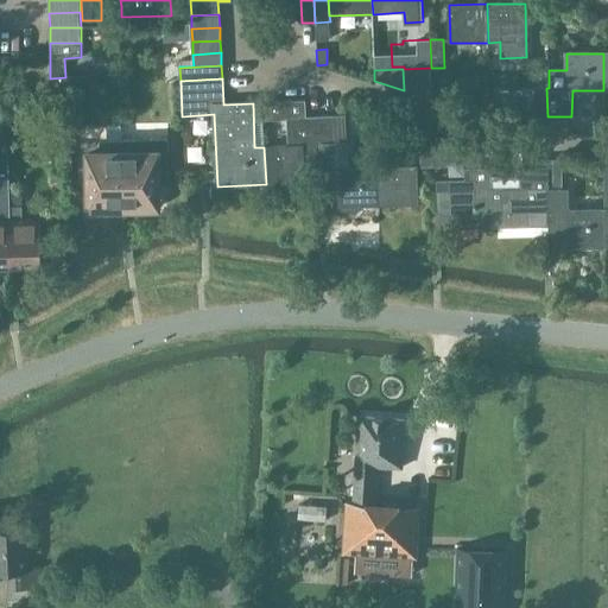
[(534,116),(548,116),(546,88),(534,88),(534,116)]
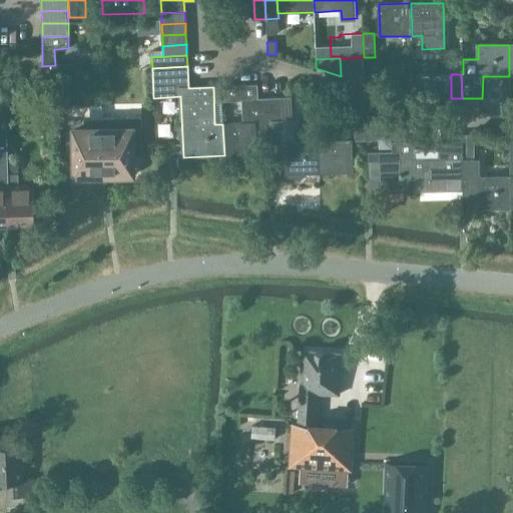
[(39,95),(52,95),(52,79),(39,79),(39,95)]
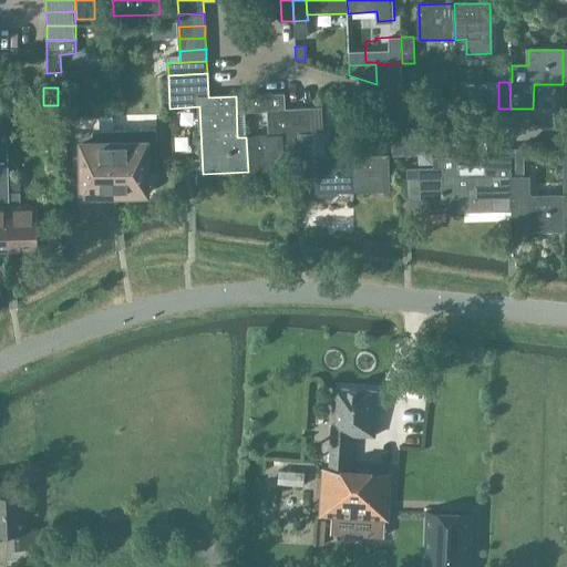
[(268,109),(286,107),(285,93),(251,94),(244,101),(244,113),(268,112),(268,109)]
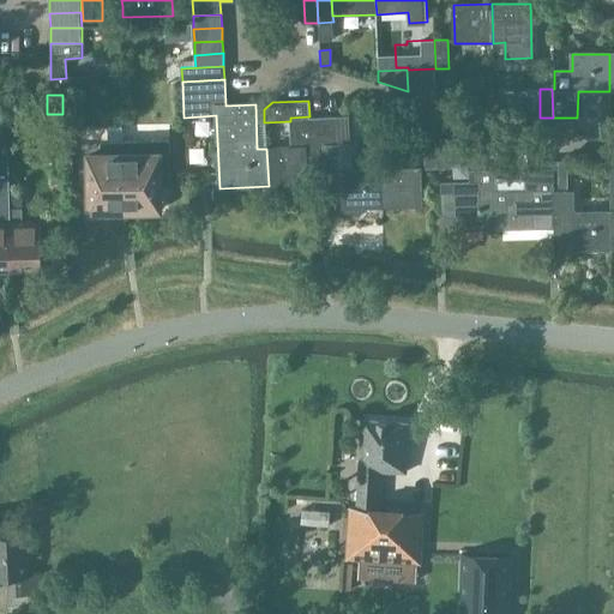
[(306,158),(324,158),(323,116),(309,116),(290,118),(290,121),(292,148),(266,149),(269,186),(307,184),(306,158)]
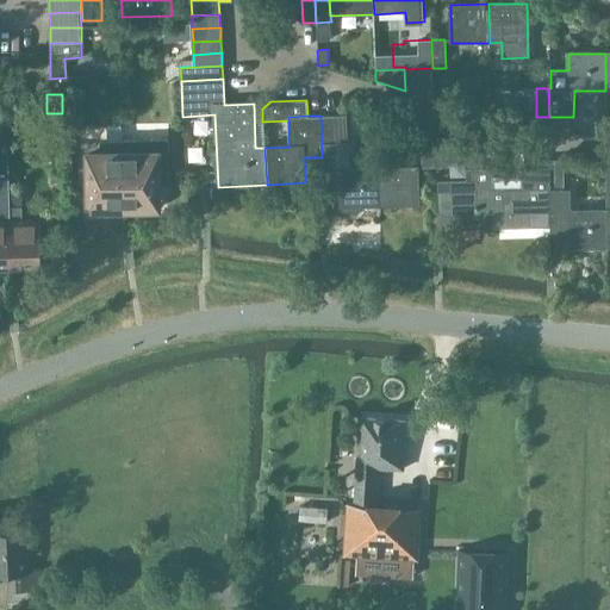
[(321,116),(322,157),(323,190),(342,188),(342,206),(380,205),(379,167),(349,168),(348,142),(335,142),(334,116),(321,116)]
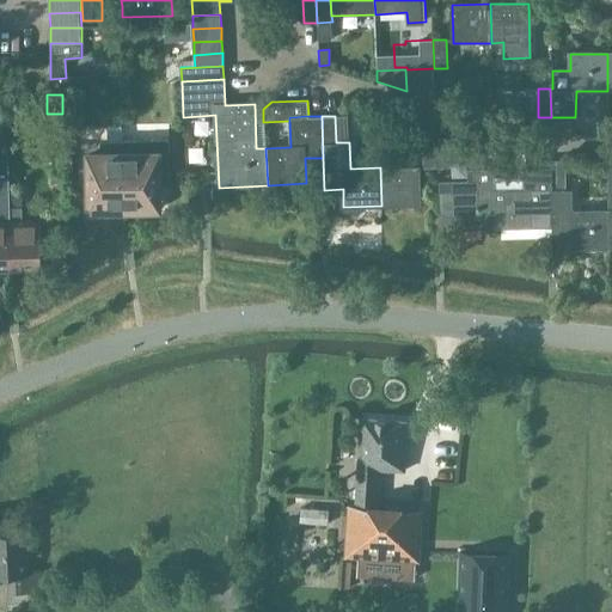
[(551,138),(571,138),(571,123),(551,123),(551,138)]
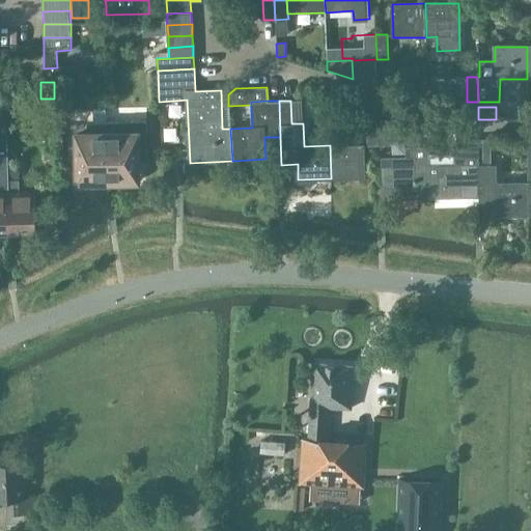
[(108,109),(67,109),(67,120),(67,159),(76,159),(76,184),(110,184),(108,120),(108,109)]
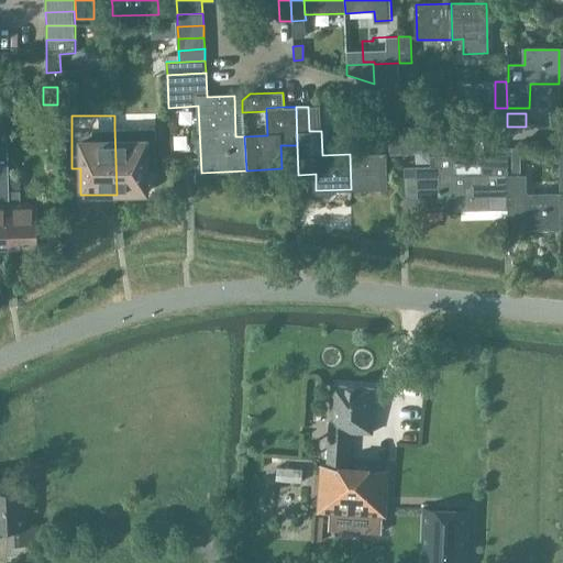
[(156,128),(114,128),(117,195),(150,195),(150,168),(156,168),(156,128)]
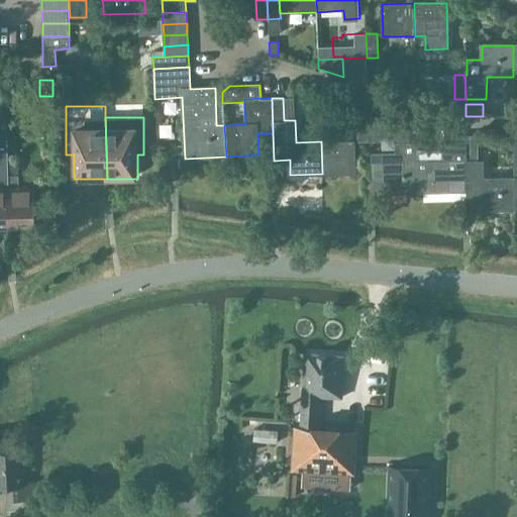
[(369,142),(369,118),(357,119),(358,142),(369,142)]
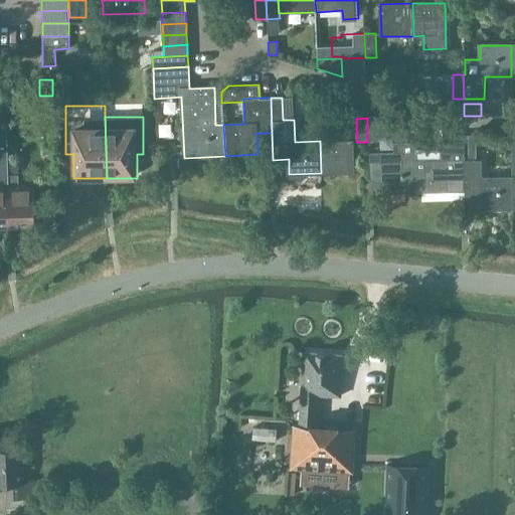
[(378,118),(367,118),(367,142),(379,141),(378,118)]
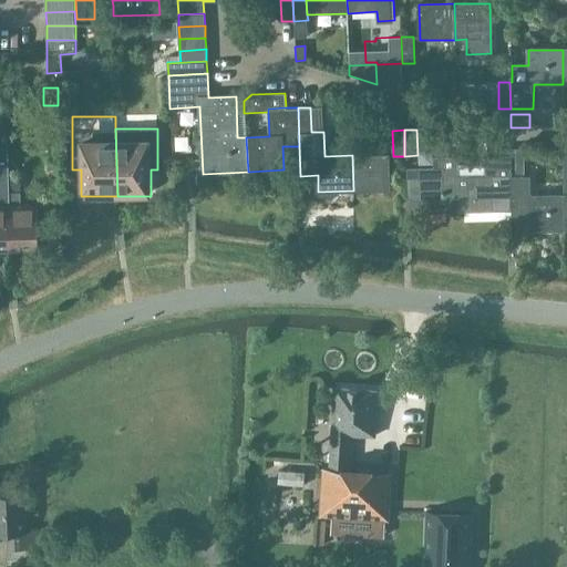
[(457,141),(457,130),(444,131),(445,142),(457,141)]
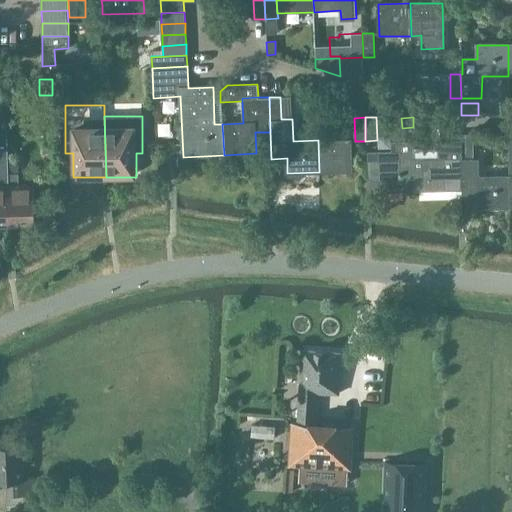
[(0,224),(10,224),(9,186),(9,174),(8,161),(8,156),(8,149),(8,134),(0,134),(0,224)]
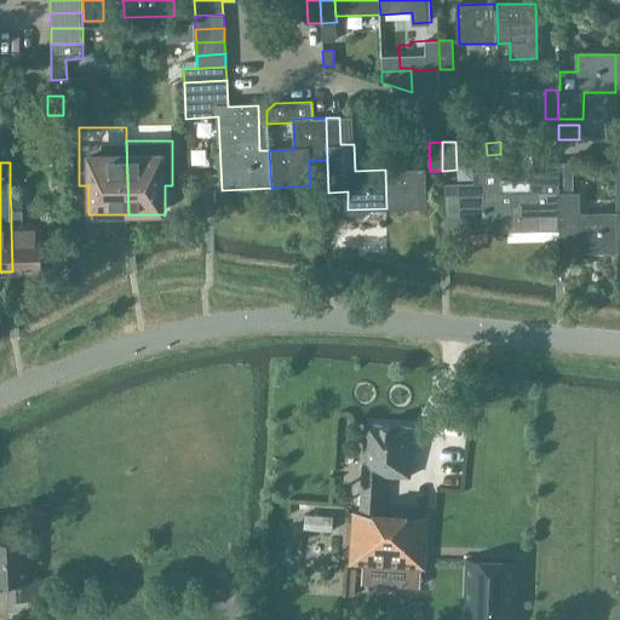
[(546,193),(560,194),(558,164),(545,165),(546,193)]
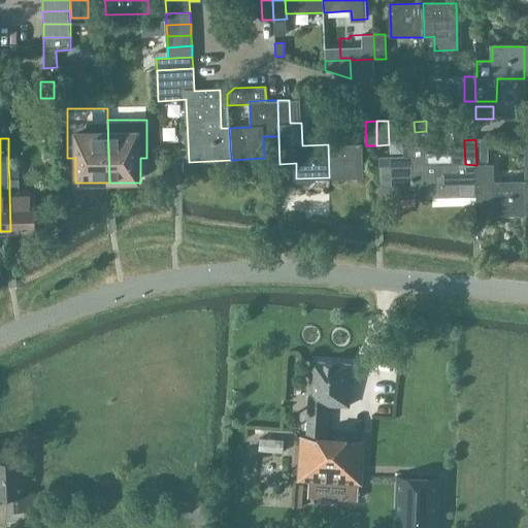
[(475,139),(476,165),(488,166),(487,139),(475,139)]
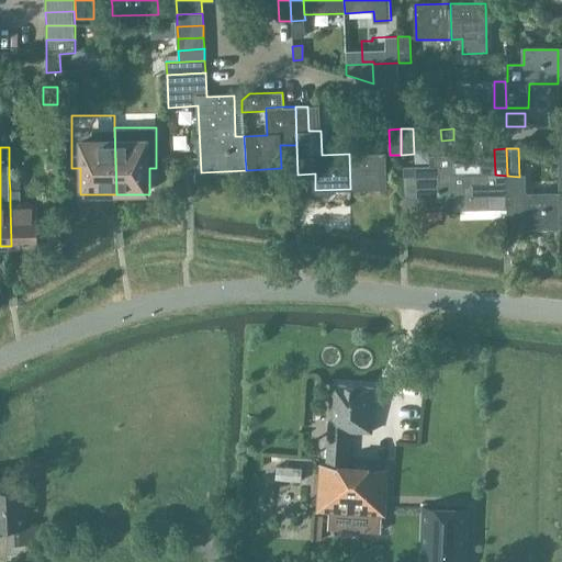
[(384,153),(349,154),(350,189),(385,188),(384,153)]
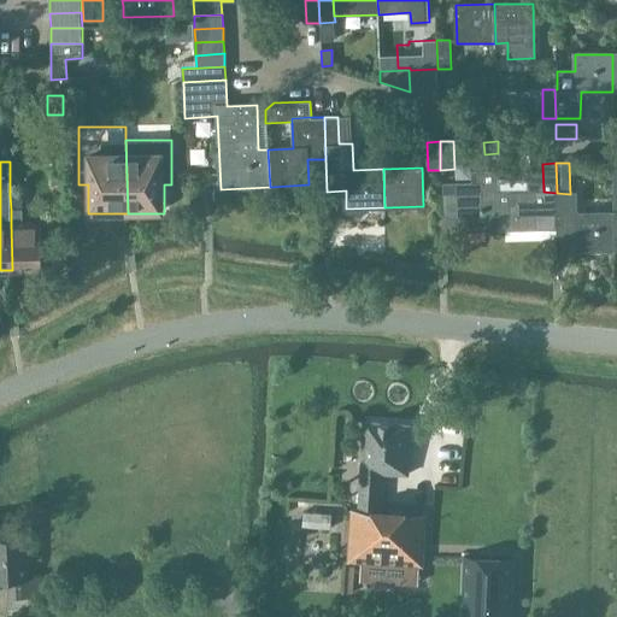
[(500,229),(499,191),(498,170),(470,170),(471,182),(441,182),(441,215),(460,215),(460,230),(500,229)]
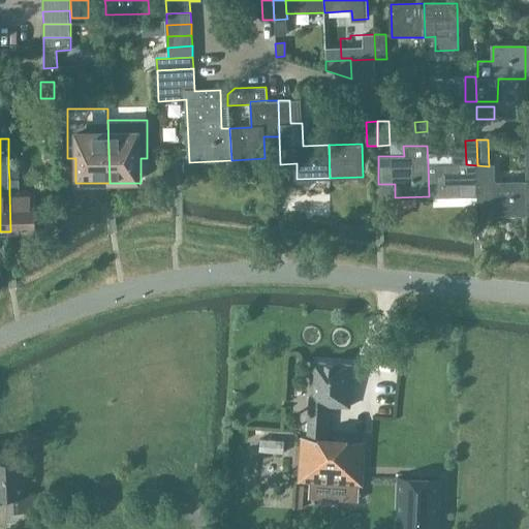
[(19,161),(8,161),(8,166),(9,180),(19,180),(19,161)]
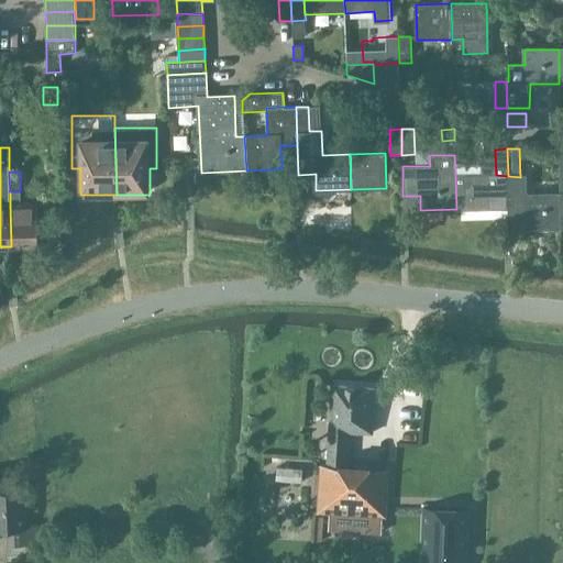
[(490,173),(455,174),(456,209),(492,208),(490,173)]
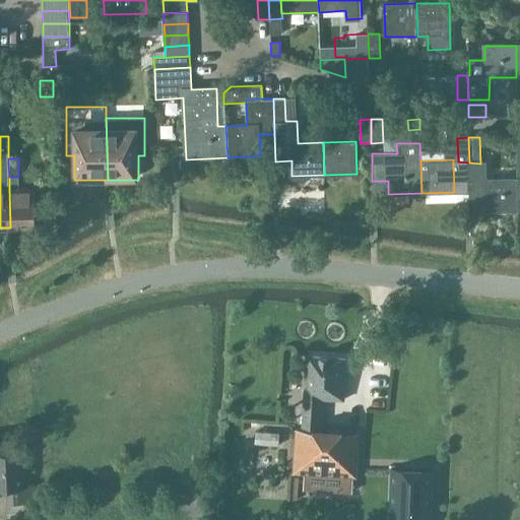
[(18,177),(9,177),(9,189),(10,228),(21,228),(36,228),(34,188),(19,189),(18,177)]
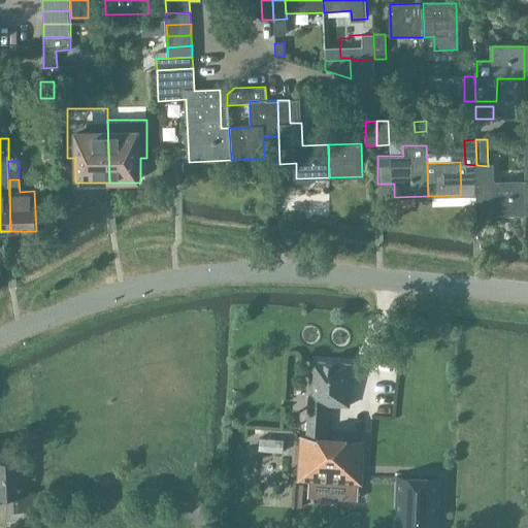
[(526,215),(525,180),(492,182),(493,215),(526,215)]
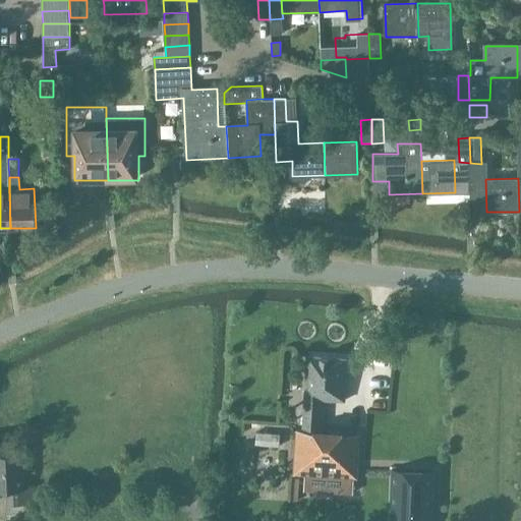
[(359,436),(343,435),(346,398),(345,398),(347,359),(307,356),(305,396),(301,395),(299,431),(296,473),(356,477),(359,436)]
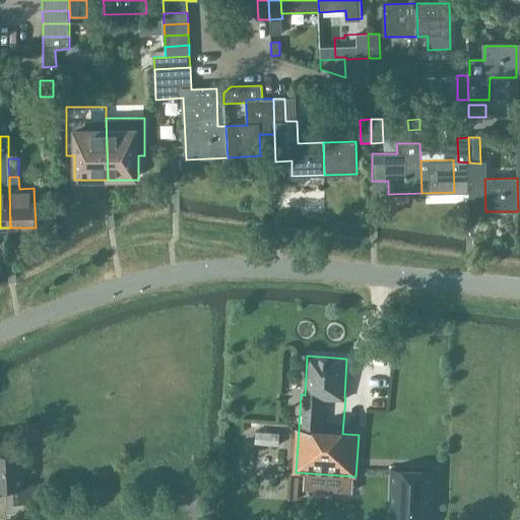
[(35,484),(34,484),(21,485),(20,454),(0,454),(0,486),(7,488),(7,505),(35,504),(35,484)]
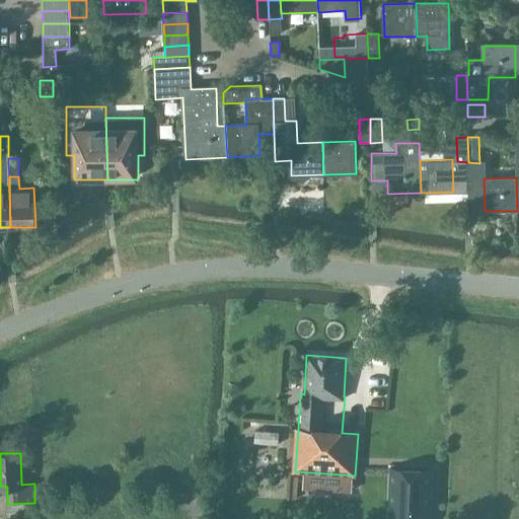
[(388,518),(430,518),(432,470),(390,468),(388,518)]
